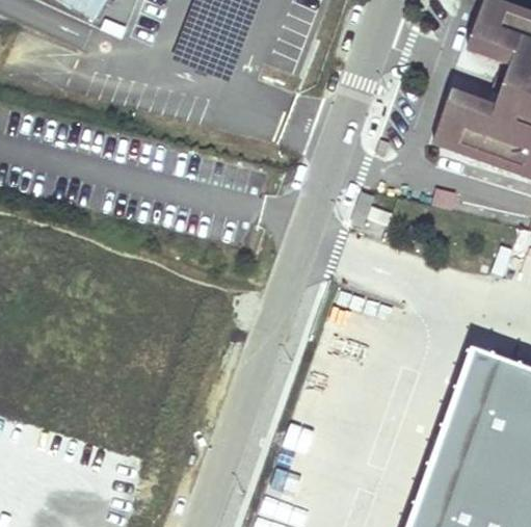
[(61,0),(91,18),(101,0),(61,0)]
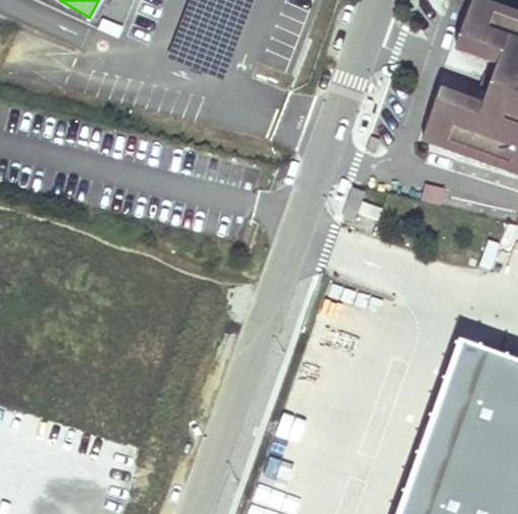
[(224,77),(252,0),(187,0),(166,55),(224,77)]
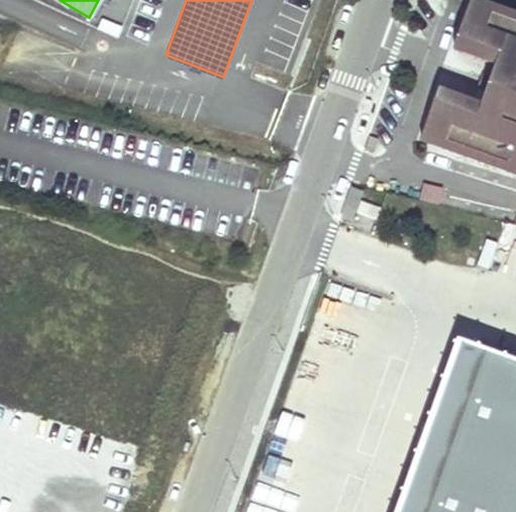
[(418,138),(515,174),(515,10),(488,0),(468,0),(451,46),(494,62),(481,100),(438,84),(418,138)]
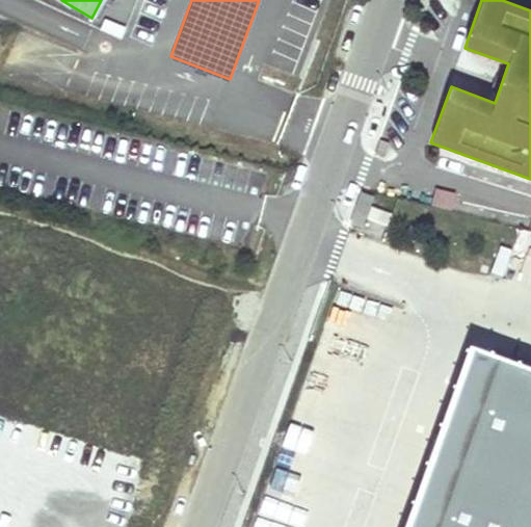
[(348,218),(360,222),(371,191),(360,188),(348,218)]
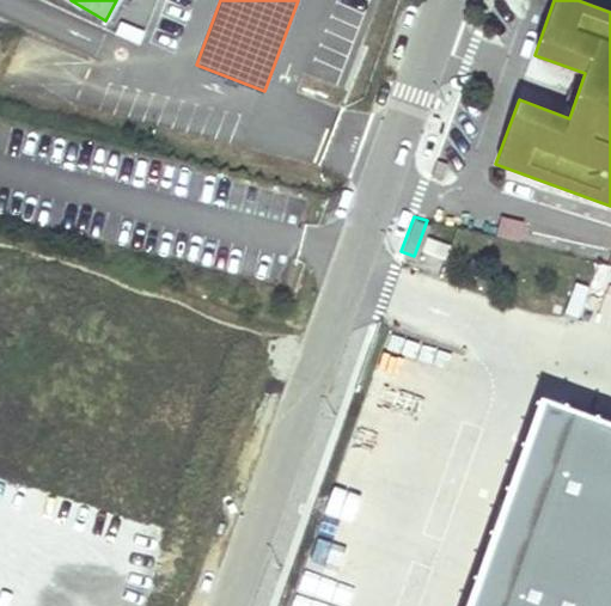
[(610,605),(610,420),(573,408),(501,605),(610,605)]
